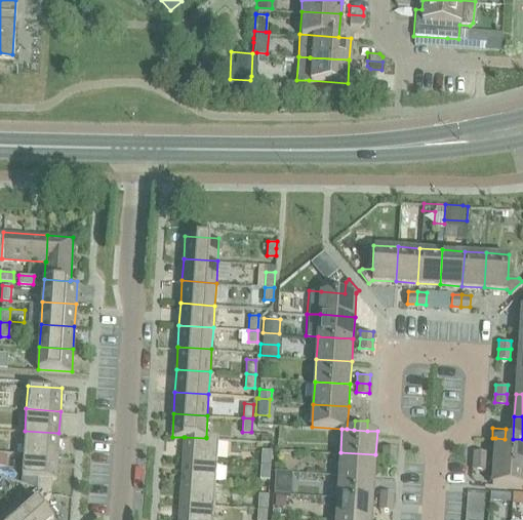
[(25,431),(24,452),(57,455),(58,433),(25,431)]
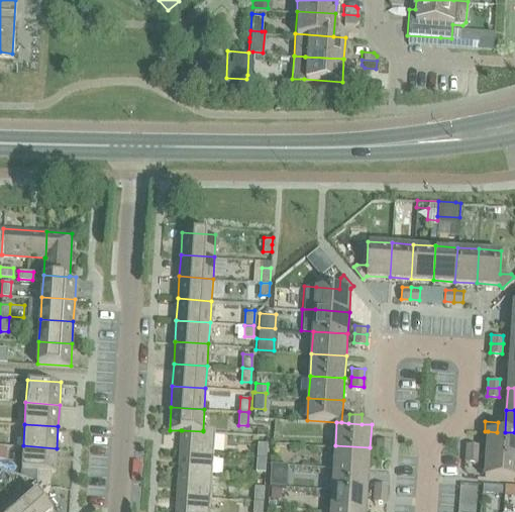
[(181,430),(180,451),(213,453),(215,431),(203,430),(203,431),(182,430),(181,430)]
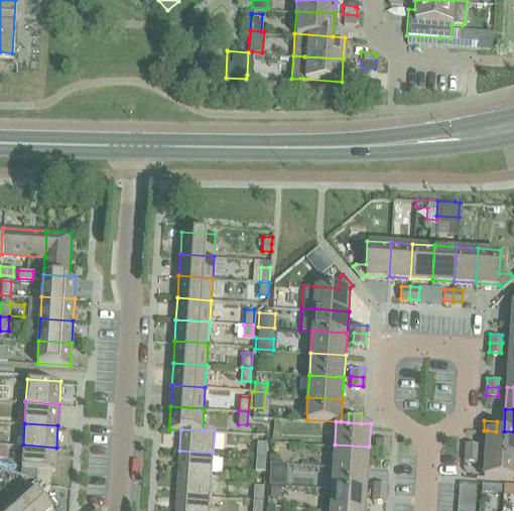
[(487,430),(486,453),(513,454),(513,431),(504,431),(496,431),(487,430)]
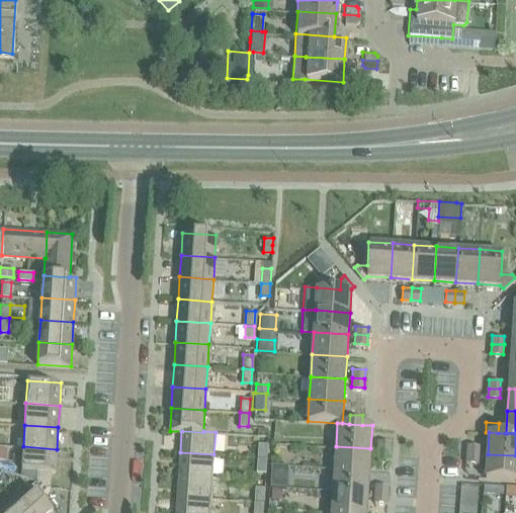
[(379,440),(378,448),(391,449),(392,440),(379,440)]
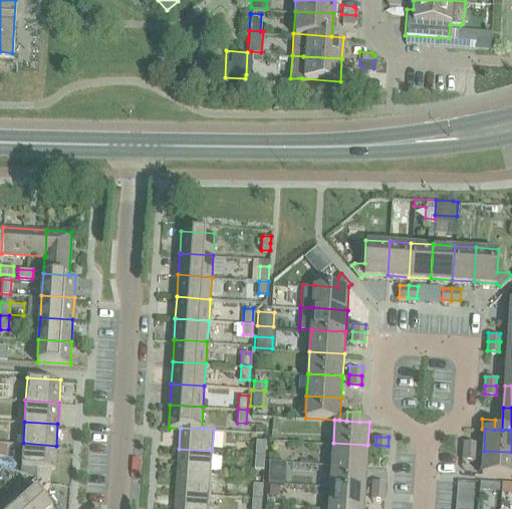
[(257,441),(256,455),(264,455),(265,441),(257,441)]
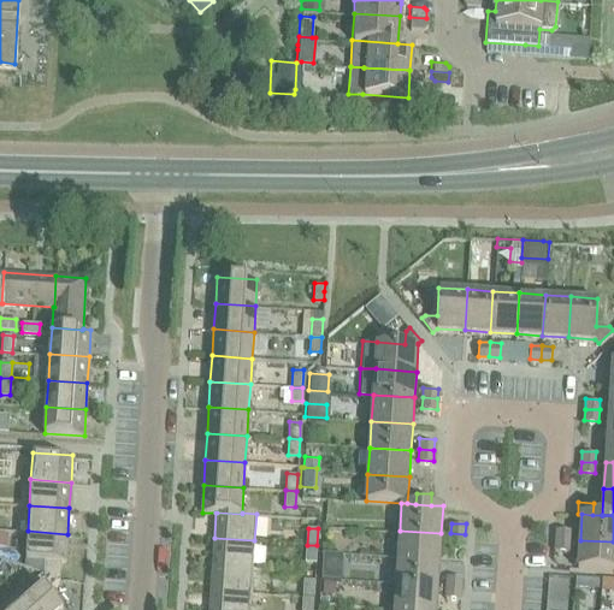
[(556,528),(555,538),(570,539),(571,528),(556,528)]
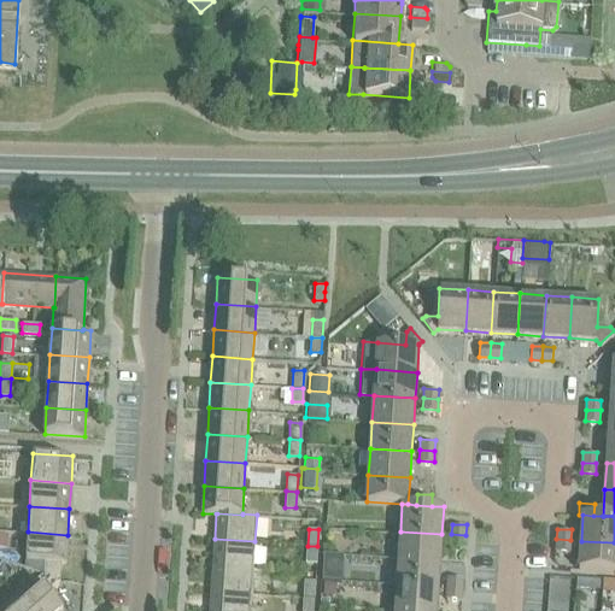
[(44,560),(44,573),(59,580),(60,562),(66,562),(68,535),(28,532),(25,559),(44,560)]
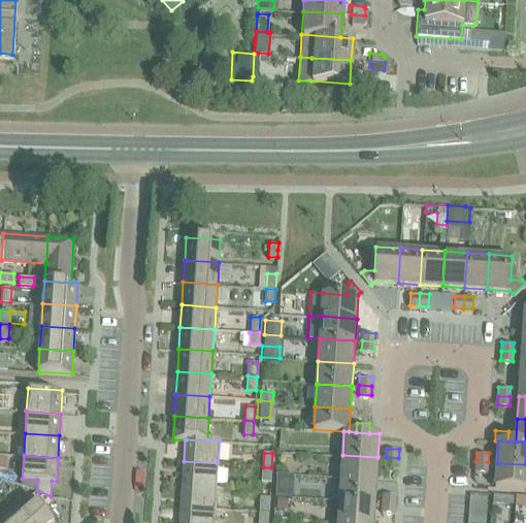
[(342,455),(341,477),(376,479),(377,457),(342,455)]
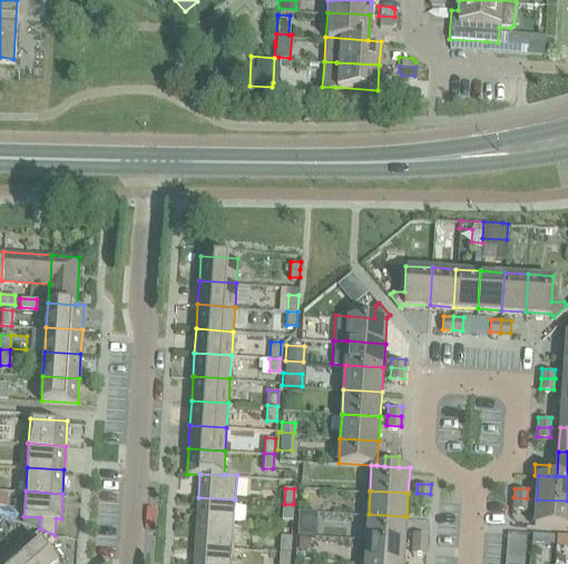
[(430,494),(417,493),(417,503),(430,504),(430,494)]
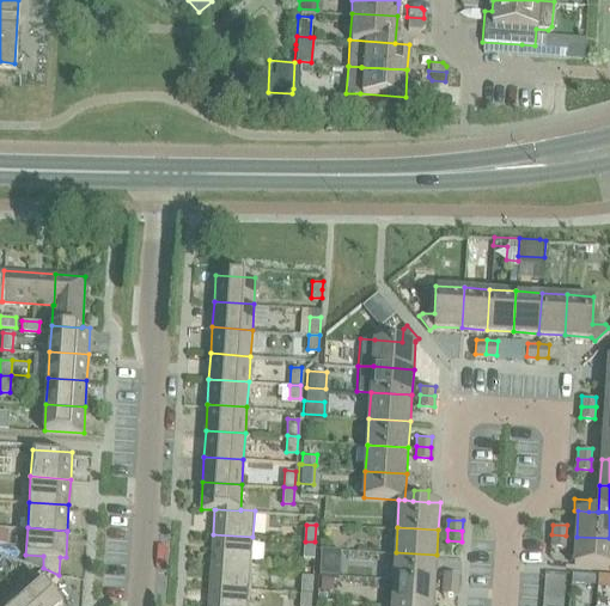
[(213,534),(212,561),(251,563),(252,537),(213,534)]
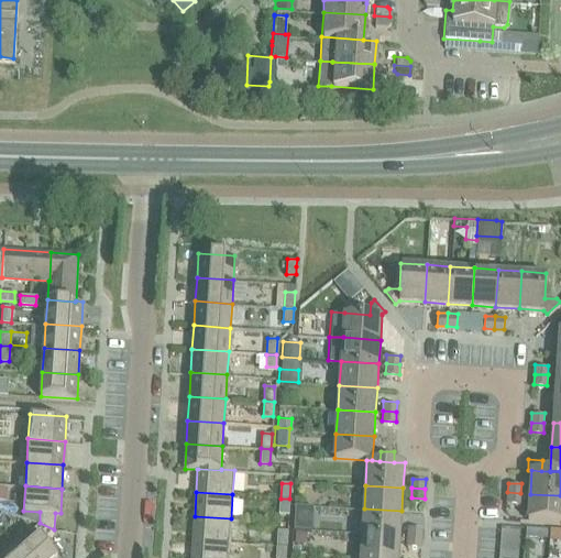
[(520,493),(507,492),(507,502),(520,503),(520,493)]
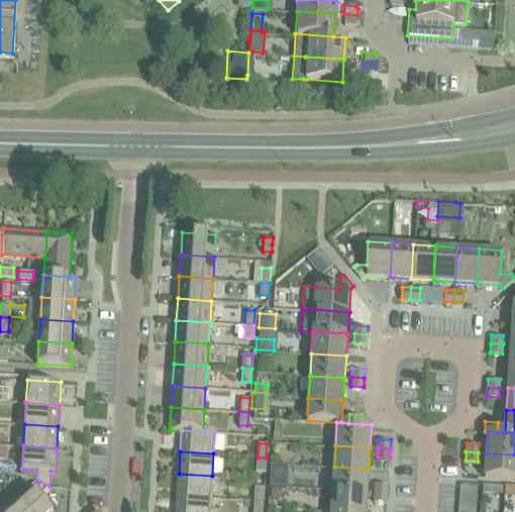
[(514,454),(487,453),(485,476),(514,477),(514,454)]
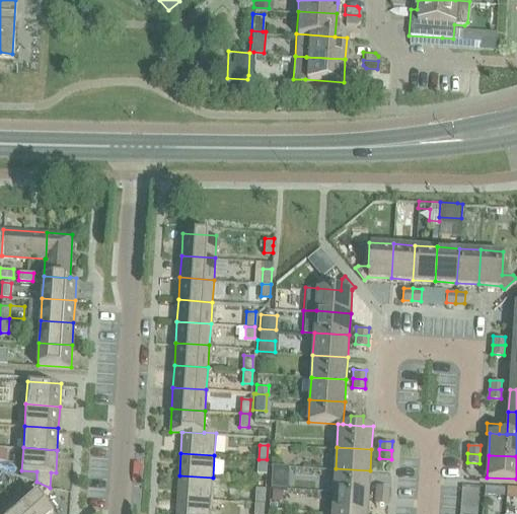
[(267,459),(259,459),(257,473),(266,473),(267,459)]
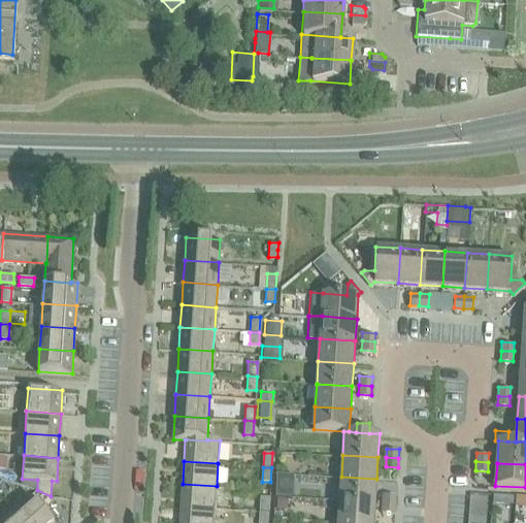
[(292,495),(293,474),(276,472),(274,494),(292,495)]
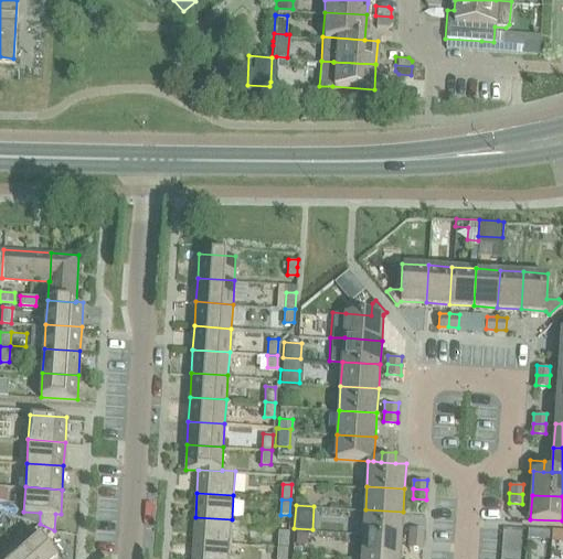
[(365,509),(363,534),(402,536),(403,512),(365,509)]
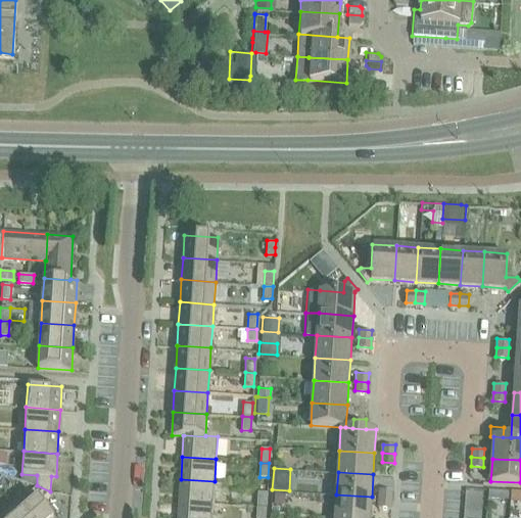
[(181,479),(179,502),(214,504),(215,481),(181,479)]
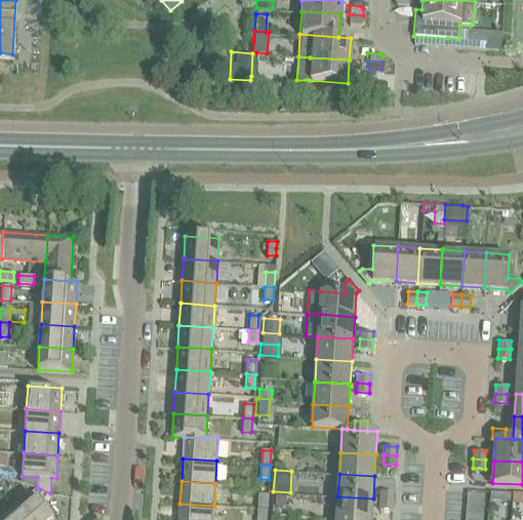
[(31,491),(13,507),(24,519),(49,519),(52,517),(40,503),(50,493),(37,487),(32,491),(31,491)]
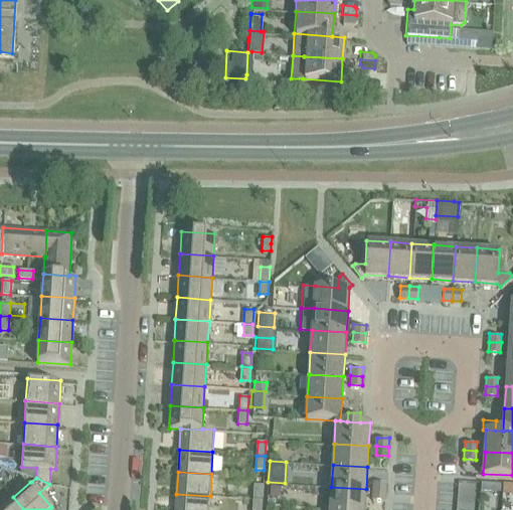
[(374,481),(374,490),(386,490),(386,482),(374,481)]
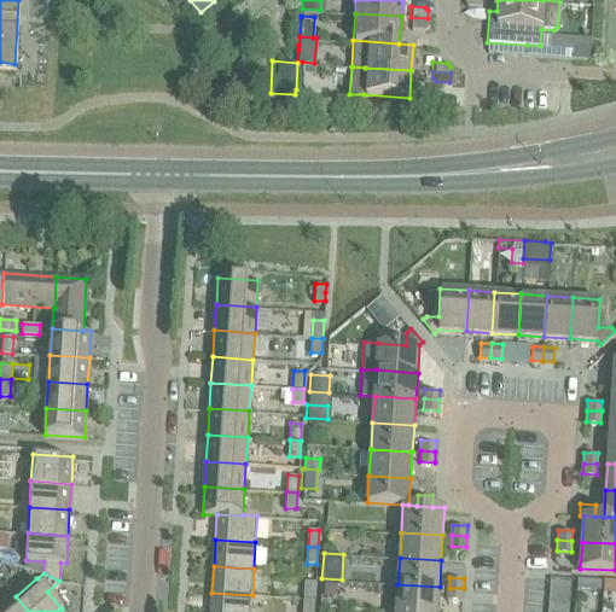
[(615,590),(615,578),(602,577),(602,590),(615,590)]
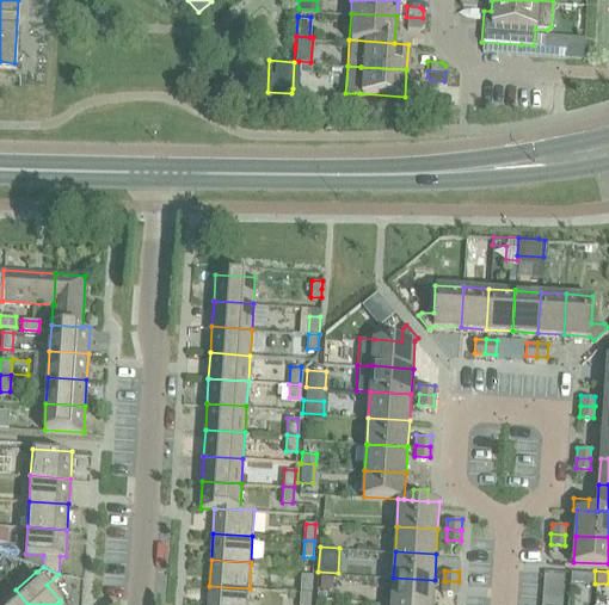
[(318,573),(318,586),(331,587),(332,574),(318,573)]
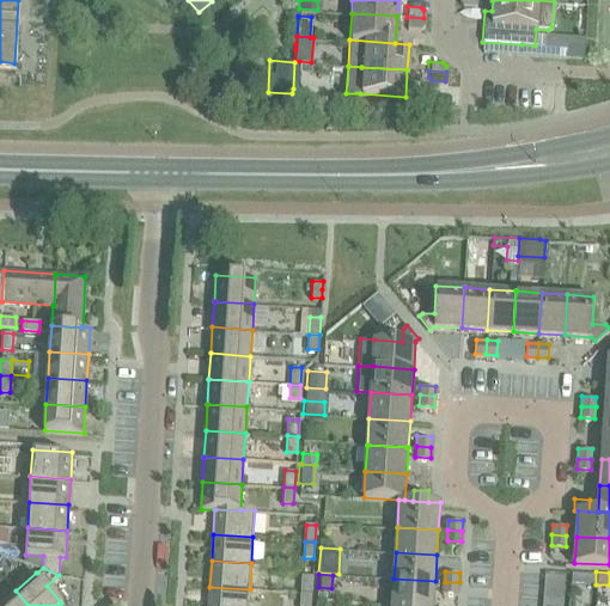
[(303,576),(302,593),(312,593),(313,577),(303,576)]
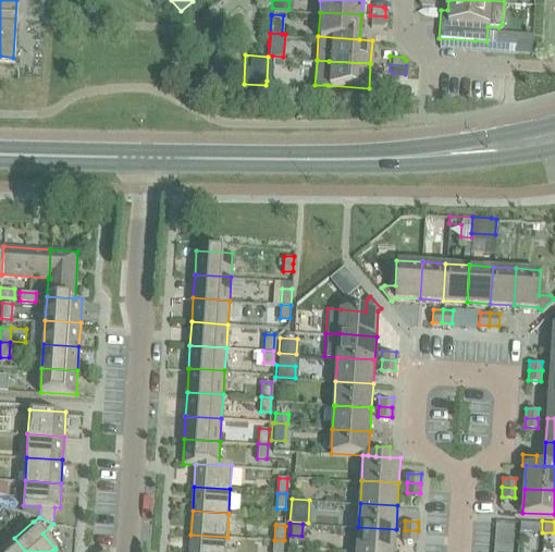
[(358,527),(357,551),(379,551),(394,551),(396,529),(358,527)]
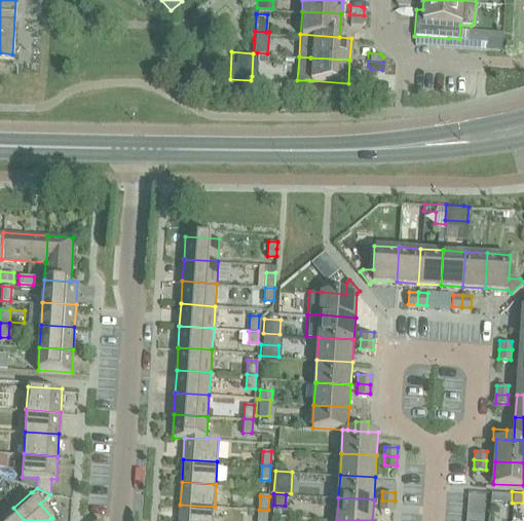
[(395,500),(382,500),(381,509),(394,510),(395,500)]
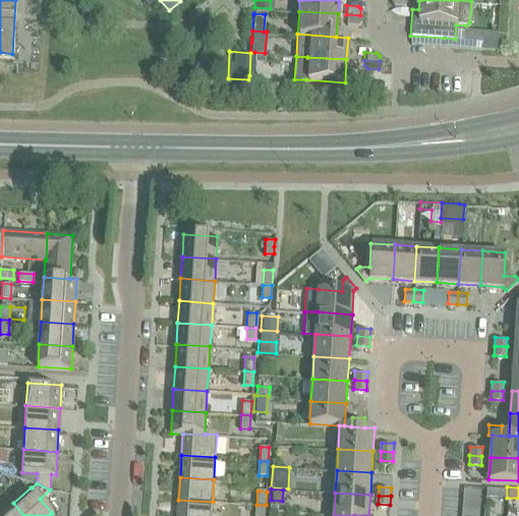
[(178,500),(177,515),(211,515),(213,502),(178,500)]
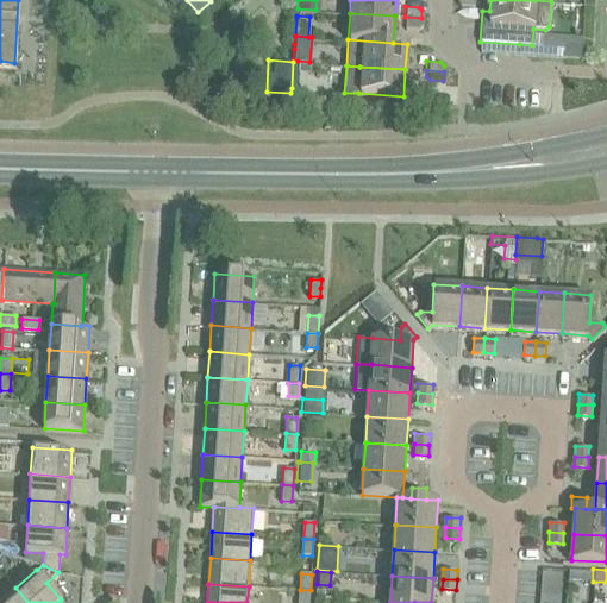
[(27,602),(16,588),(0,600),(0,602),(27,602)]
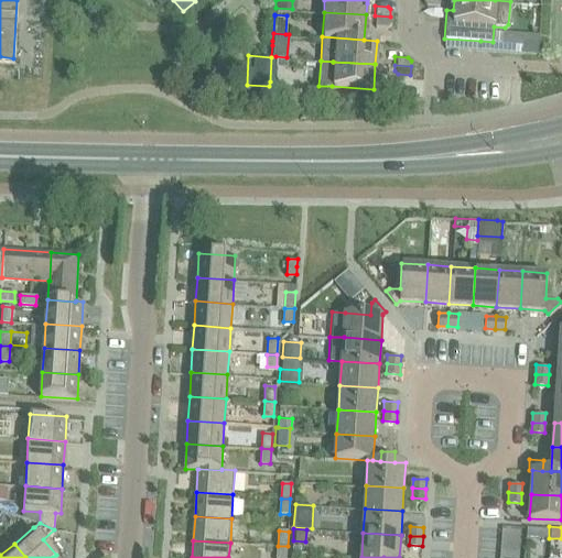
[(285,557),(288,546),(278,546),(277,557),(285,557)]
